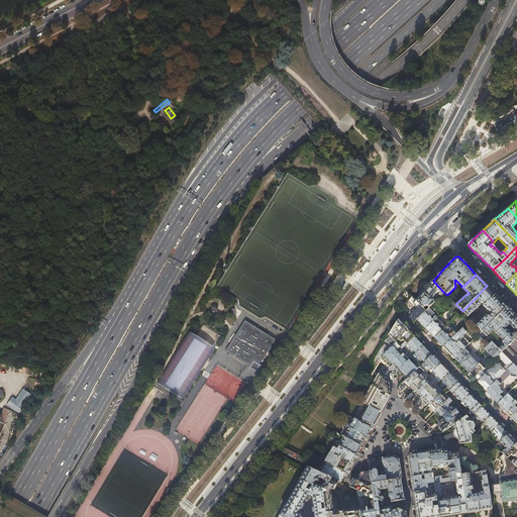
[(444,293),(433,281),(416,301),(426,311),(433,303),(433,302),(432,301),(431,299),(436,293),(437,293),(439,294),(438,295),(440,297),(444,293)]
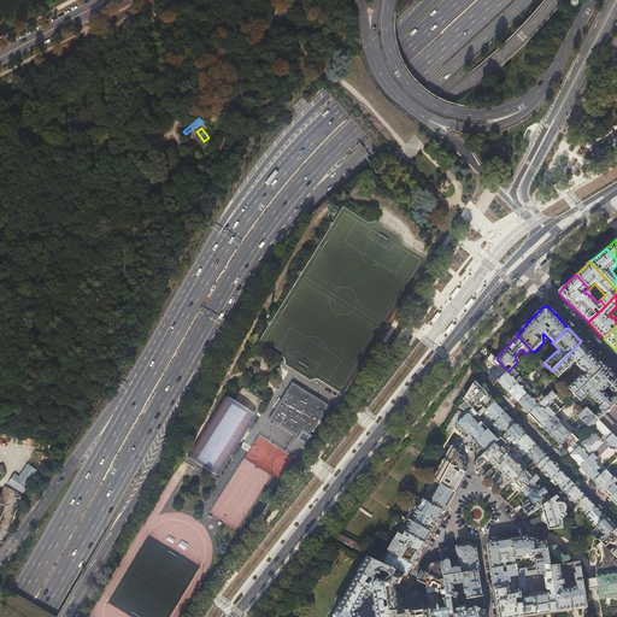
[(587,347),(581,341),(552,371),(558,378),(574,364),(575,364),(576,366),(591,352),(587,347)]
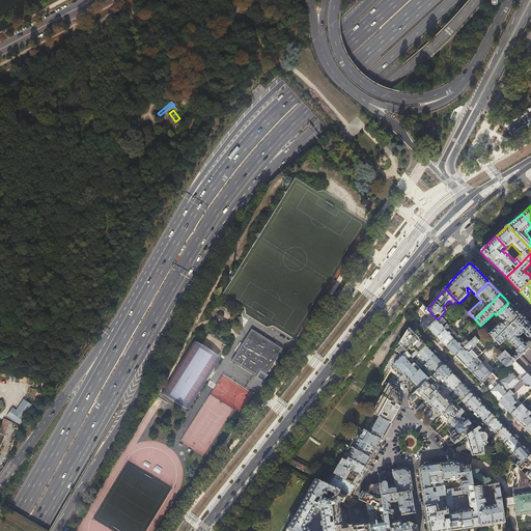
[(460,305),(459,303),(456,301),(452,305),(445,311),(438,319),(428,329),(432,333),(437,338),(445,330),(462,314),(466,310),(465,309),(463,307),(460,305)]
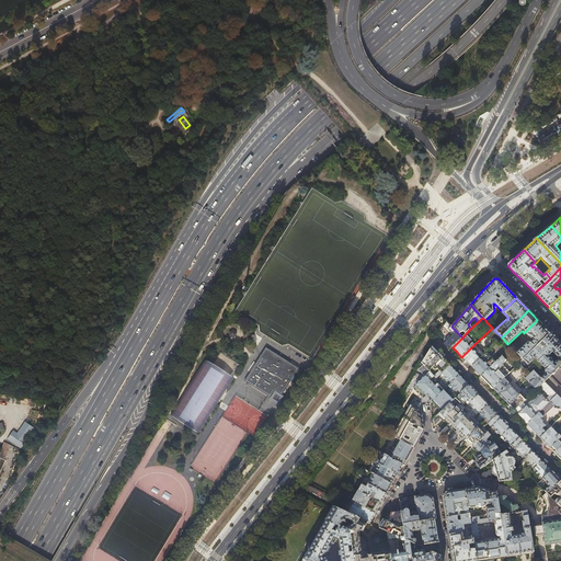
[(537,320),(524,333),(529,338),(530,339),(531,340),(531,341),(529,343),(529,342),(527,342),(516,353),(523,359),(538,345),(540,343),(550,333),(544,327),(537,320)]
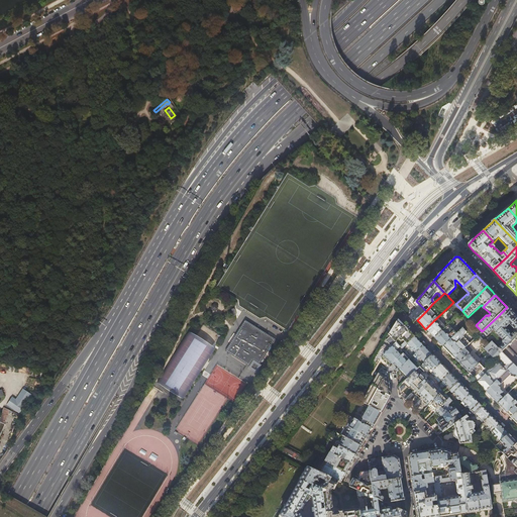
[(417,320),(426,311),(416,301),(412,296),(409,301),(417,309),(409,317),(414,322),(417,320)]
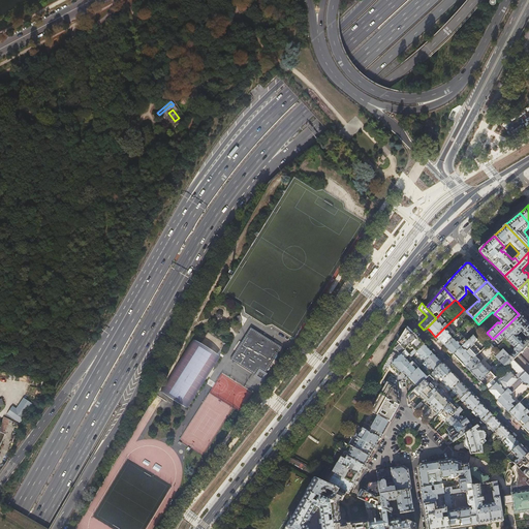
[(466,311),(464,309),(460,313),(462,316),(465,319),(466,319),(468,322),(473,318),(466,311)]
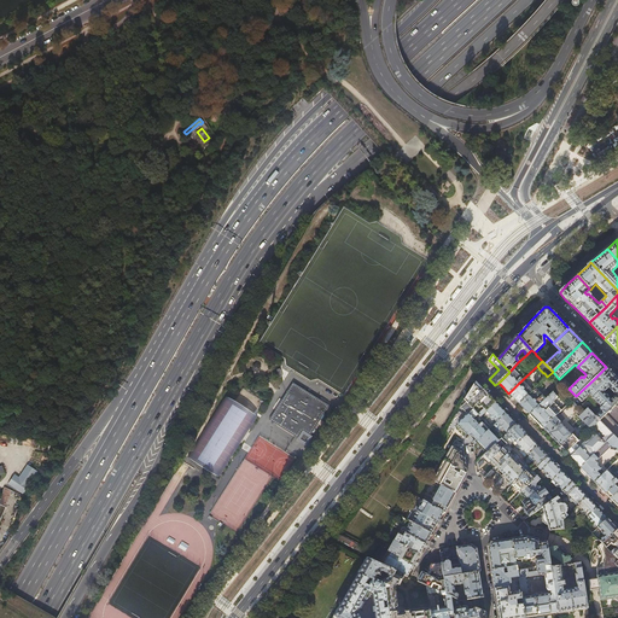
[(481,369),(488,378),(491,374),(484,367),(481,369)]
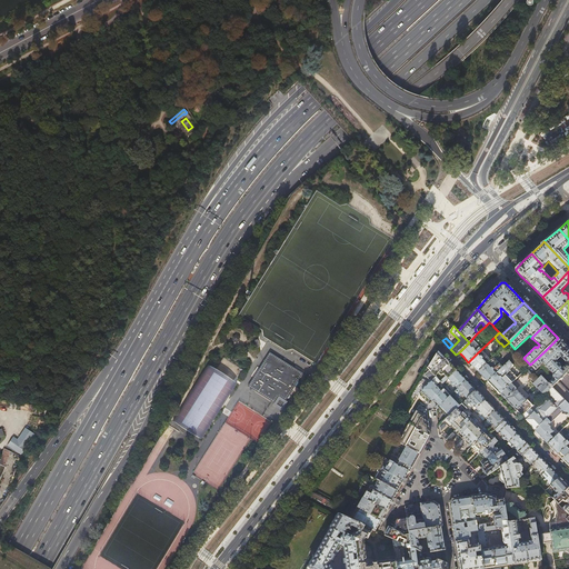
[(568,348),(558,338),(548,348),(552,352),(550,355),(546,350),(530,365),(530,366),(536,370),(542,363),(553,376),(552,377),(552,378),(547,383),(551,388),(558,381),(567,373),(568,370),(568,348)]
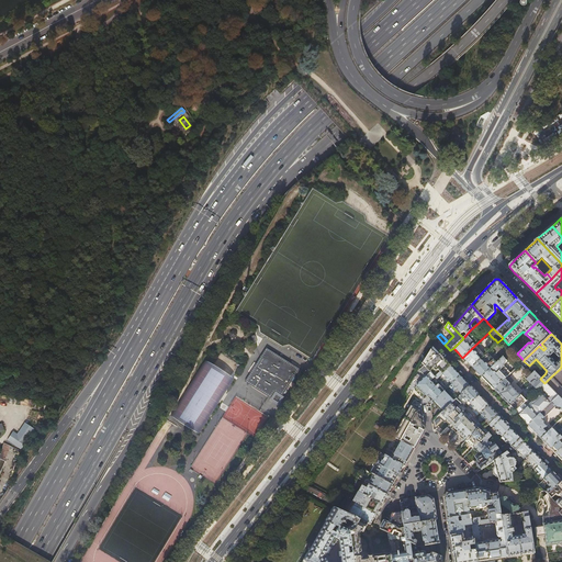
[(422,363),(424,366),(425,367),(439,353),(436,350),(433,347),(422,363)]
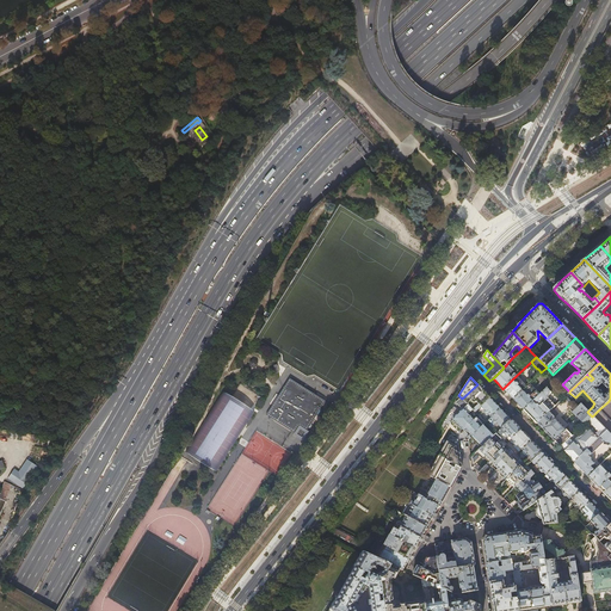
[(307,430),(308,429),(326,401),(312,392),(290,378),(279,395),(266,414),(292,431),(295,432),(300,425),(307,430)]
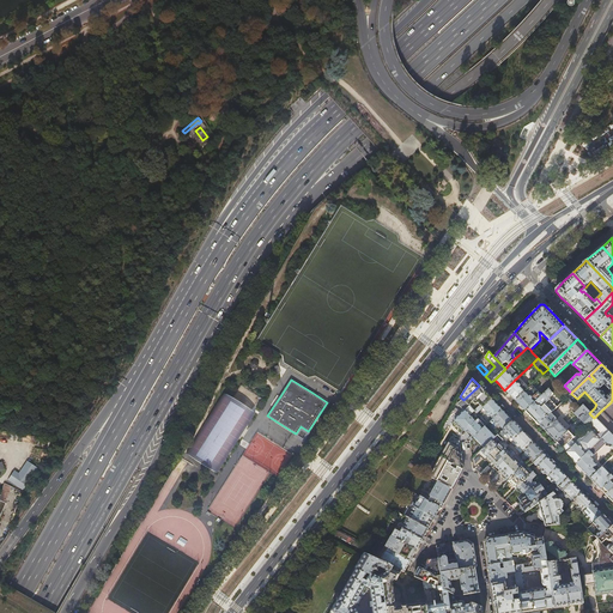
[(517,384),(514,381),(504,390),(510,395),(515,401),(525,392),(520,387),(520,386),(519,383),(517,383),(517,384)]
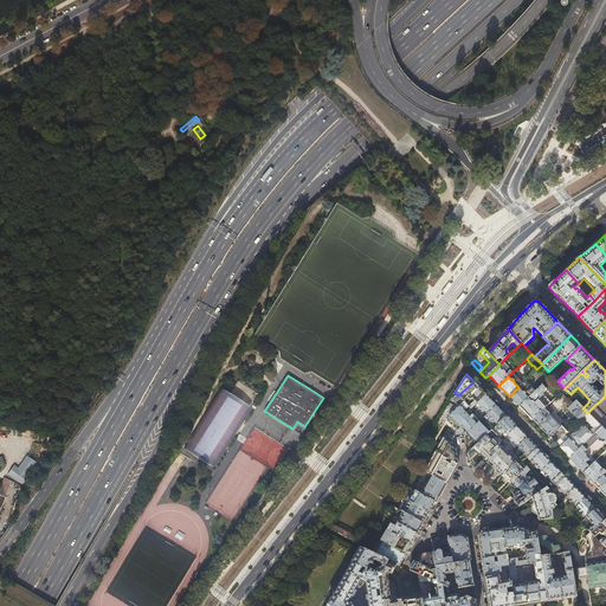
[(481,389),(474,381),(458,395),(463,400),(468,395),(469,397),(468,397),(468,398),(468,399),(469,400),(470,400),(471,400),(472,399),(474,399),(476,403),(477,403),(485,394),(481,389)]
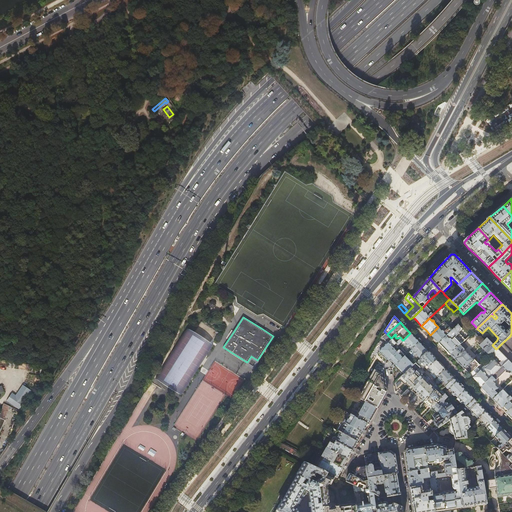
[(443,322),(438,327),(430,335),(434,339),(438,343),(452,330),(443,322)]
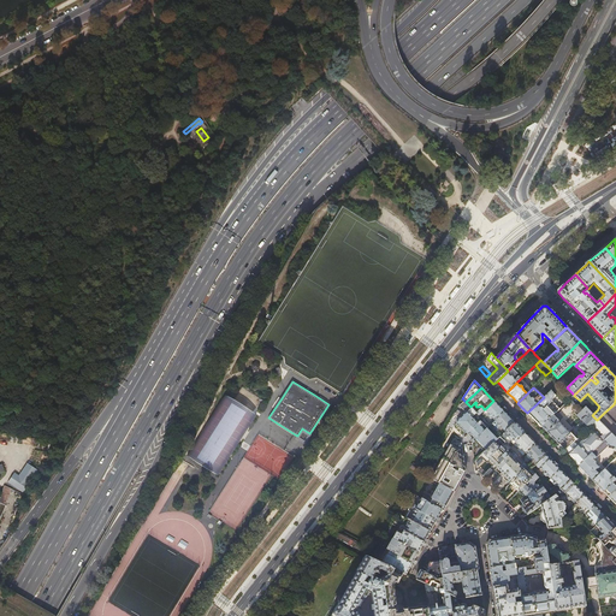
[(574,395),(567,388),(564,390),(566,391),(566,392),(564,394),(566,395),(567,396),(568,396),(569,396),(572,397),(574,396),(574,395)]
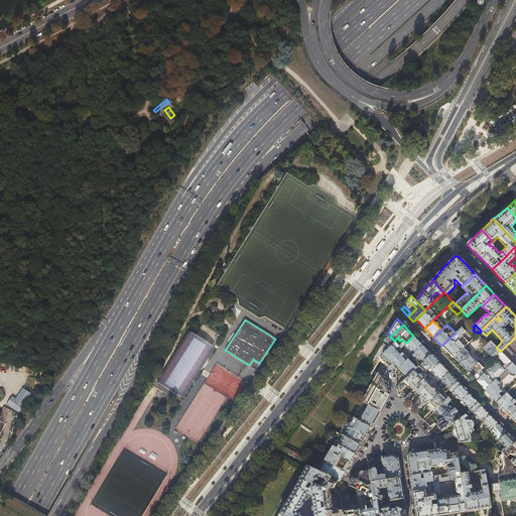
[(462,328),(456,333),(441,346),(447,352),(450,355),(454,358),(465,347),(469,343),(463,337),(464,336),(463,335),(466,332),(462,328)]
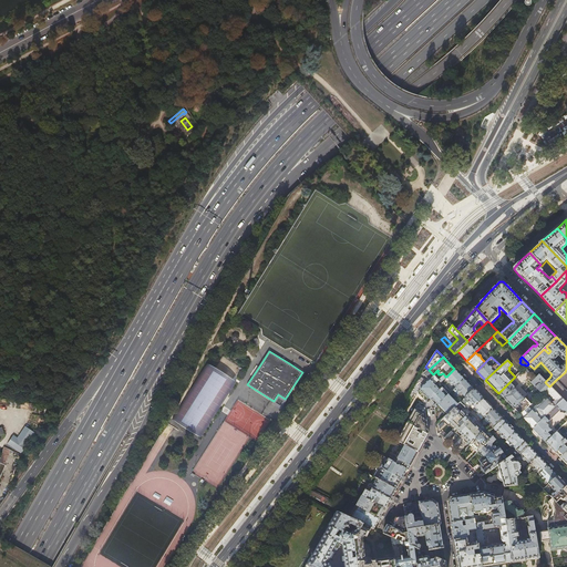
[(214,370),(206,366),(192,389),(173,419),(174,420),(202,436),(235,383),(234,383),(232,381),(214,370)]
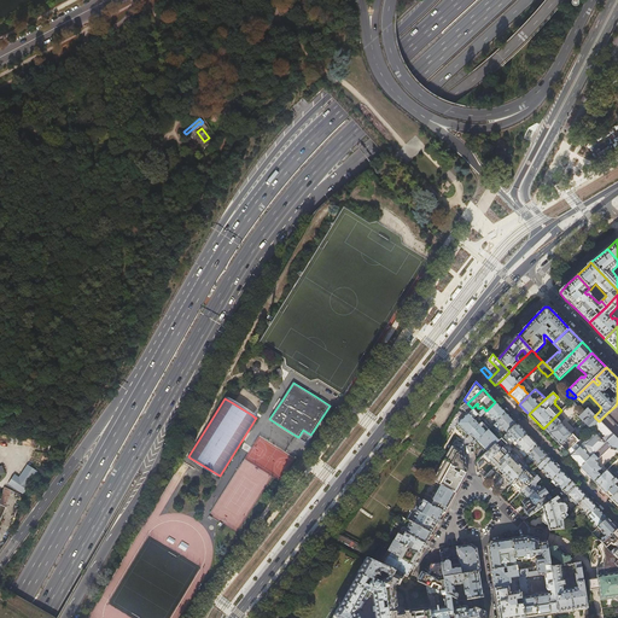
[(472,408),(467,403),(466,402),(461,407),(467,414),(458,424),(466,431),(470,436),(471,435),(477,441),(487,432),(482,426),(483,424),(481,421),(483,419),(472,408)]
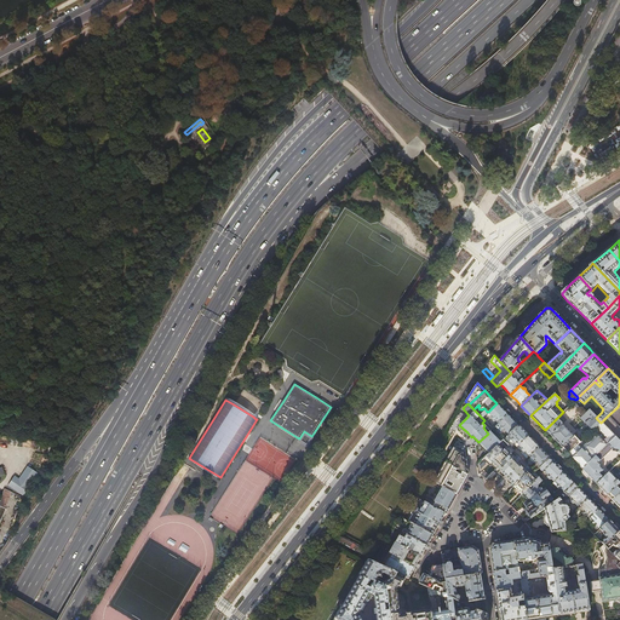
[(503,409),(497,403),(488,412),(487,413),(491,417),(491,418),(491,419),(493,422),(494,422),(495,420),(498,424),(507,414),(503,409)]
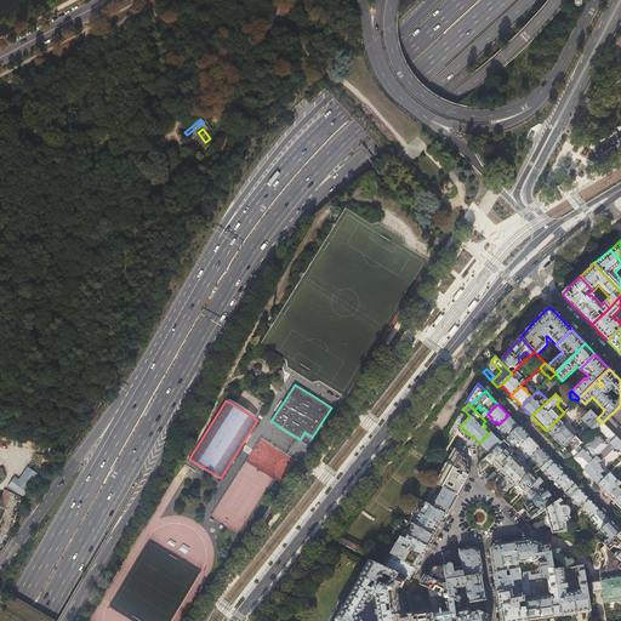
[(597,428),(602,423),(597,419),(591,411),(587,415),(582,420),(593,432),(597,428)]
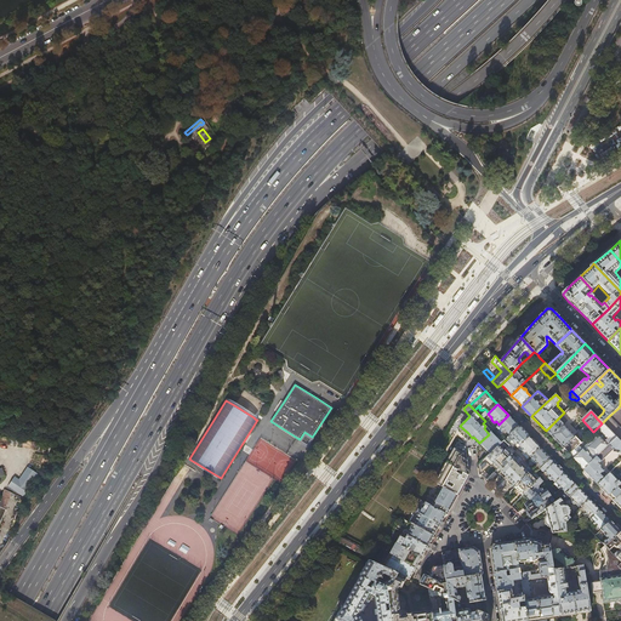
[(513,421),(508,415),(499,425),(494,429),(499,436),(502,439),(508,434),(510,436),(519,426),(513,421)]
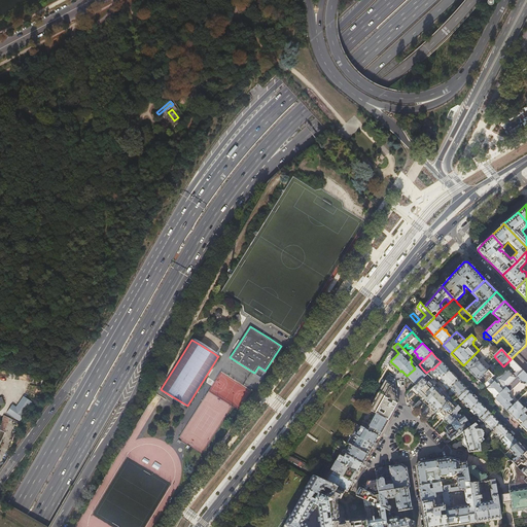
[(526,363),(517,353),(511,359),(523,372),(526,376),(526,363)]
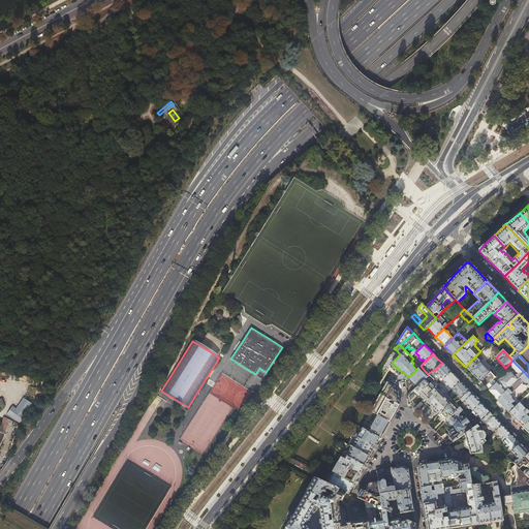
[(481,360),(476,355),(465,367),(469,371),(479,381),(486,387),(493,379),(495,377),(480,362),(481,360)]
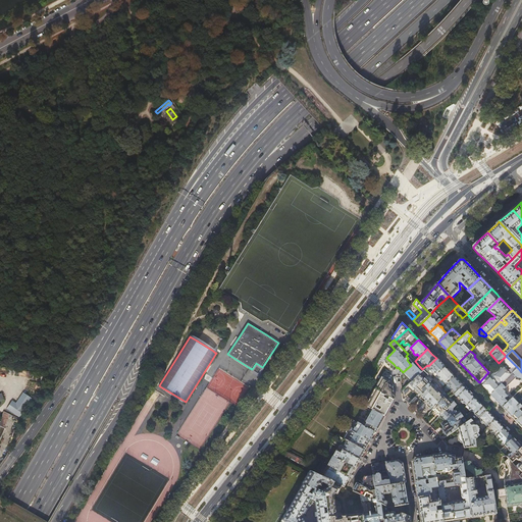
[(415,361),(408,354),(406,356),(408,358),(407,360),(411,365),(413,363),(415,361)]
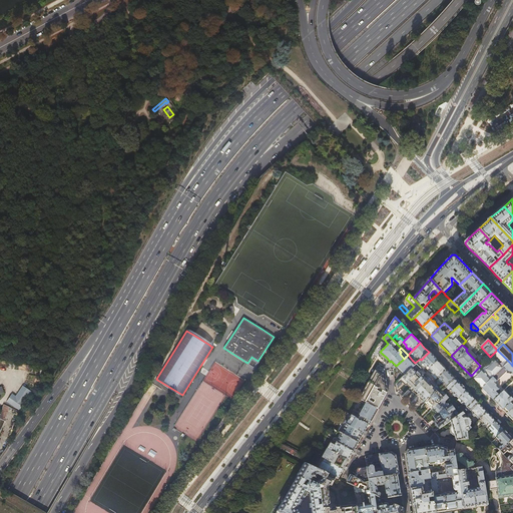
[(509,362),(497,350),(493,354),(500,362),(498,364),(495,361),(493,362),(492,360),(481,371),(478,368),(471,376),(473,379),(477,383),(482,388),(502,369),(502,368),(503,368),(509,362)]
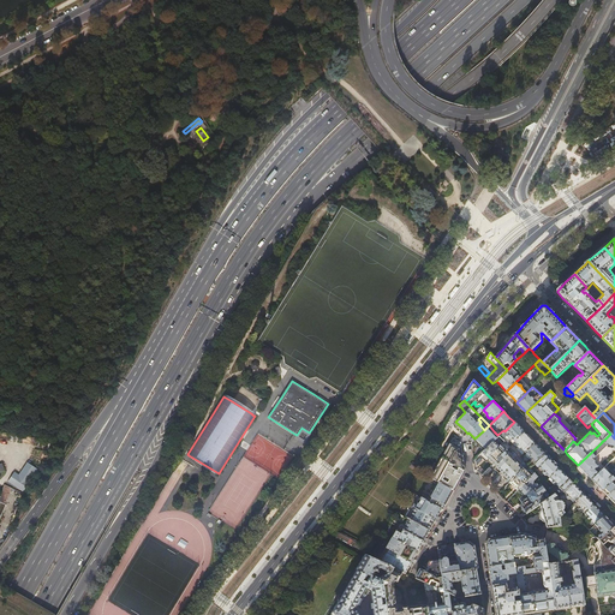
[(519,428),(514,422),(505,431),(499,436),(507,445),(509,441),(513,443),(515,442),(525,433),(519,428)]
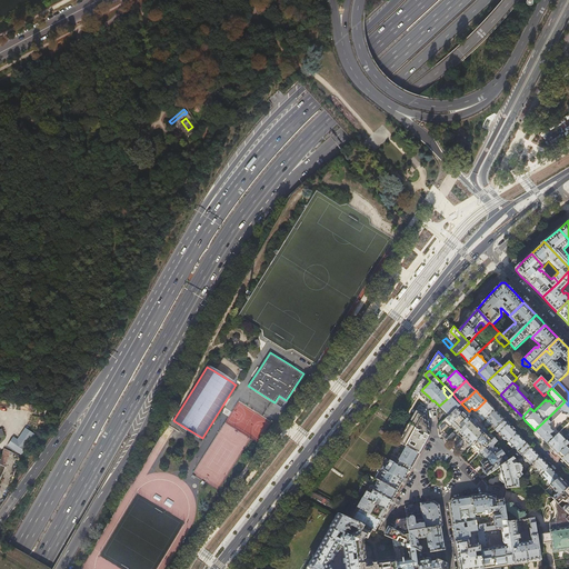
[(273,405),(282,410),(288,401),(286,400),(279,396),(275,402),(273,405)]
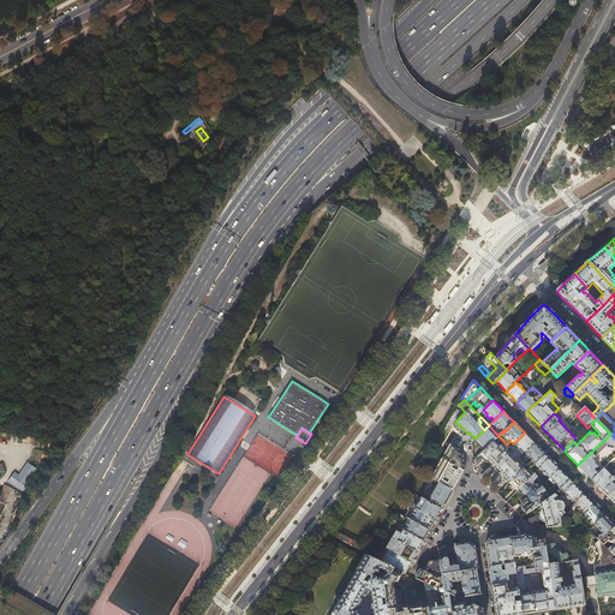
[(487,428),(484,430),(475,439),(473,440),(477,443),(484,451),(499,436),(497,435),(494,431),(491,434),(487,428)]
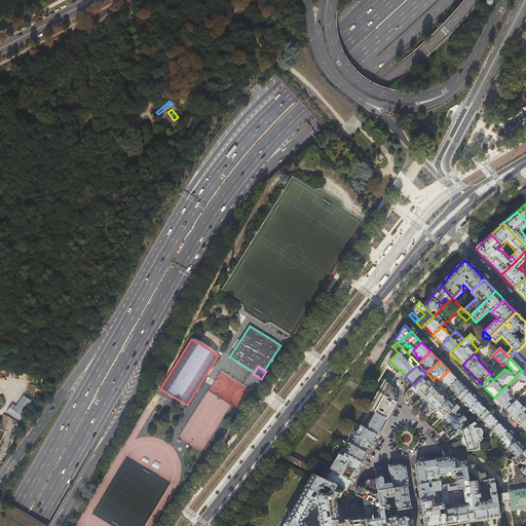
[(453,375),(449,370),(441,378),(439,380),(447,389),(449,387),(457,379),(453,375)]
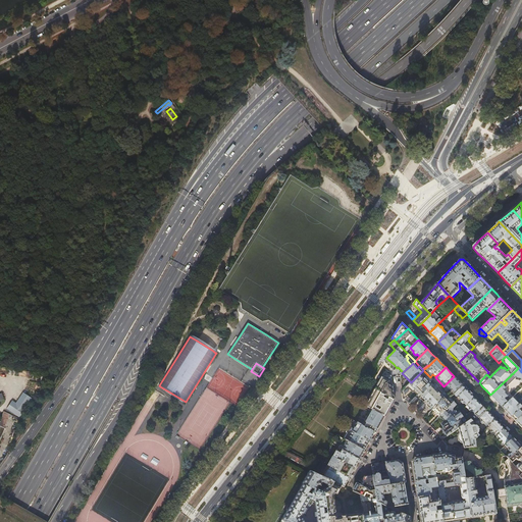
[(521,372),(518,368),(512,374),(517,379),(520,379),(521,381),(521,372)]
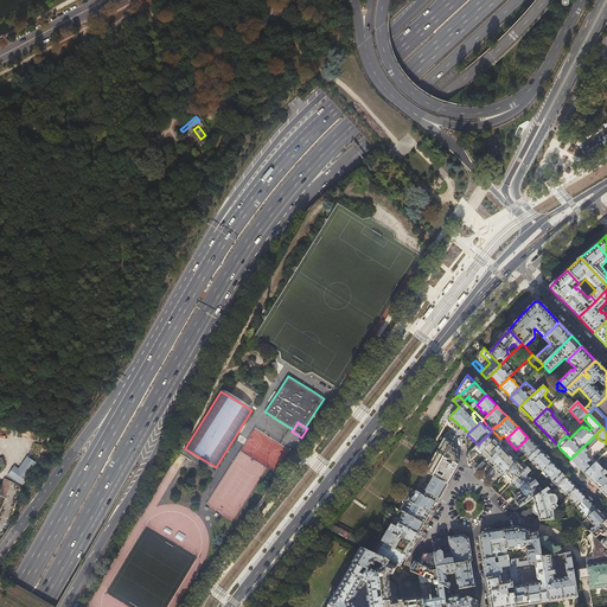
[(505,445),(500,439),(492,430),(478,445),(473,448),(477,451),(479,454),(481,453),(485,457),(490,461),(505,445)]
